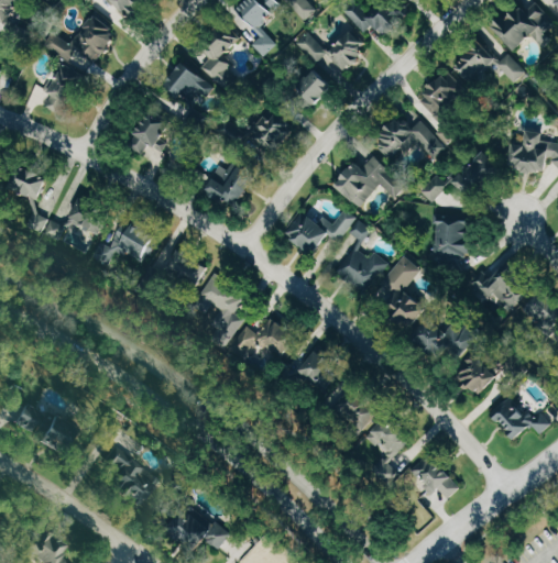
[(108,0),(127,18),(143,0),(108,0)]
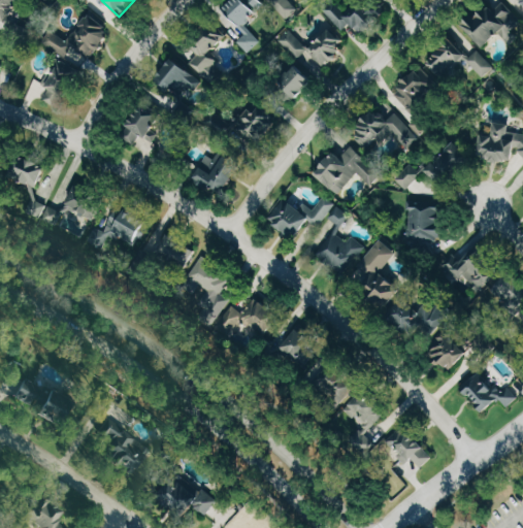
[(246,53),(258,40),(242,25),(263,4),(258,0),(233,0),(222,12),(243,32),(234,41),(246,53)]
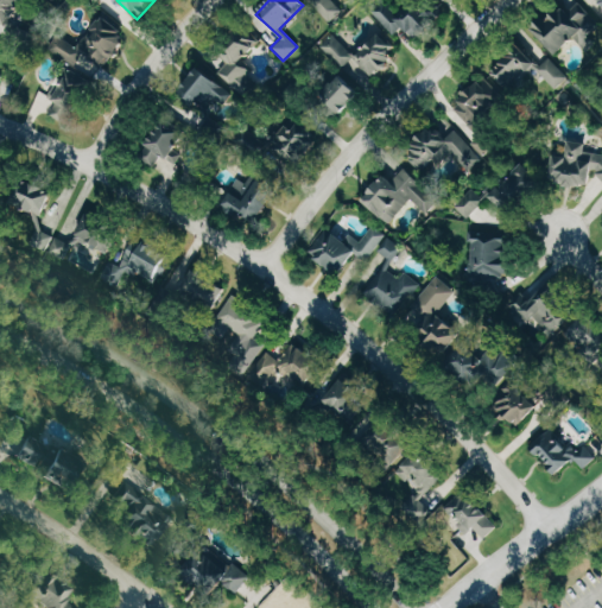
[(306,0),(327,21),(340,10),(329,0),(306,0)]
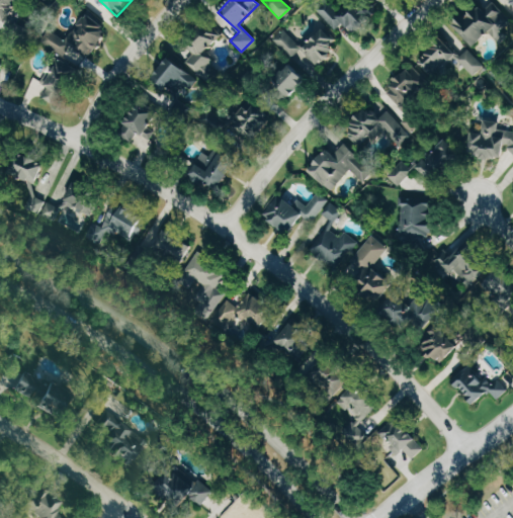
[(347,0),(335,11),(325,0),(315,9),(331,29),(341,21),(350,33),(365,19),(348,0),(347,0)]
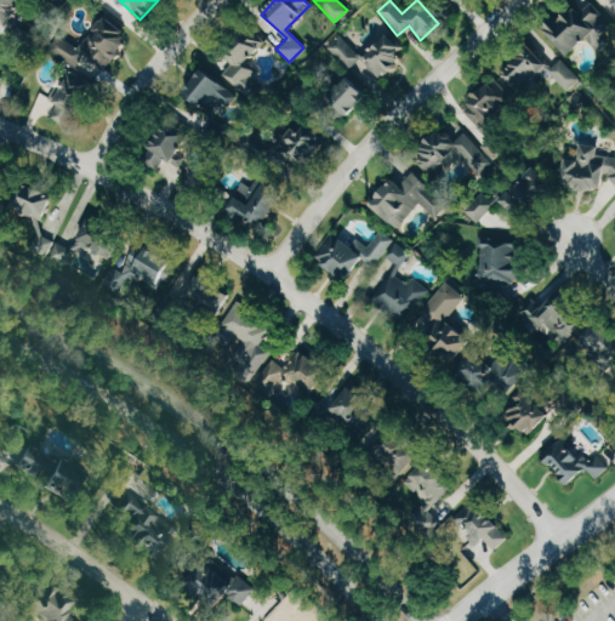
[(586,39),(597,52),(614,38),(585,0),(581,0),(544,30),(564,56),(586,39)]
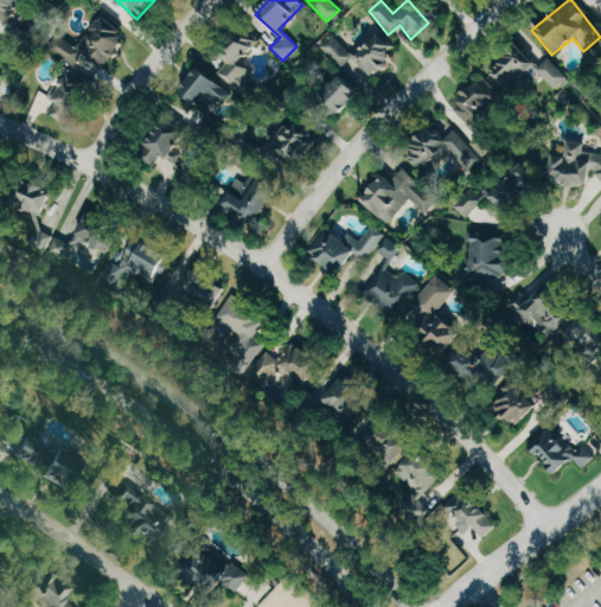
[(72,49),(100,70),(123,37),(97,17),(72,49)]
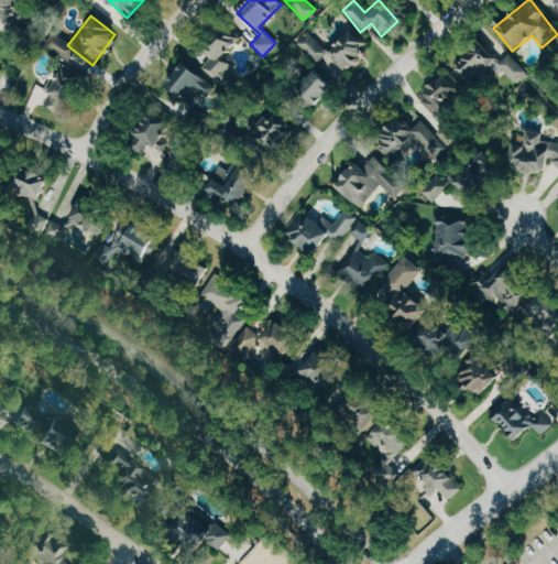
[(199,67),(216,83),(232,65),(222,56),(239,38),(225,24),(200,51),(207,57),(199,67)]
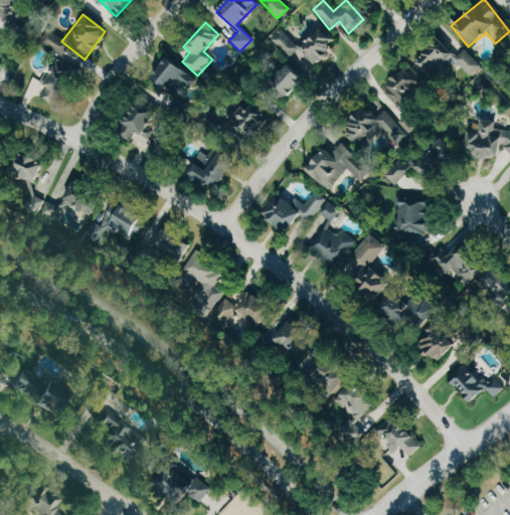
[(268,37),(287,57),(298,47),(279,27),(268,37)]
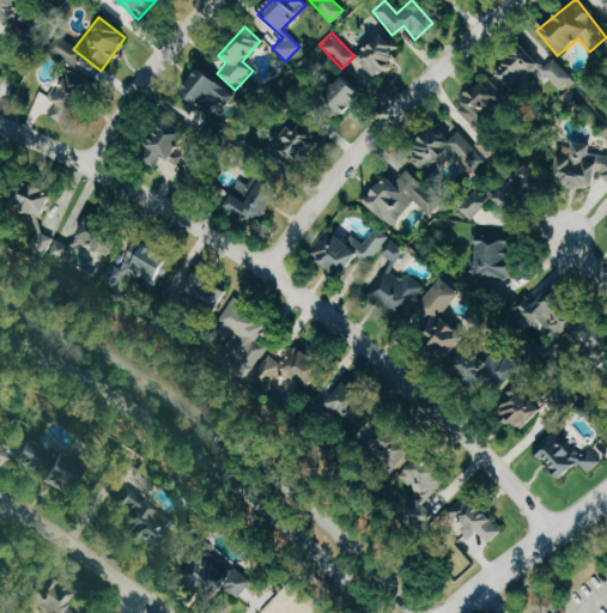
[(371,77),(399,52),(382,32),(354,58),(371,77)]
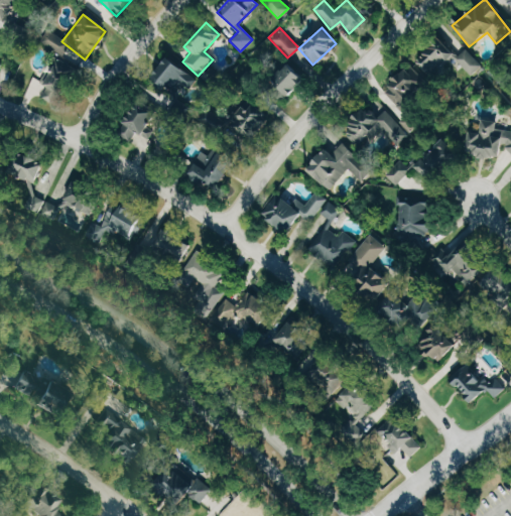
[(480,66),(464,48),(456,55),(440,39),(414,62),(428,78),(452,56),(469,76),(480,66)]
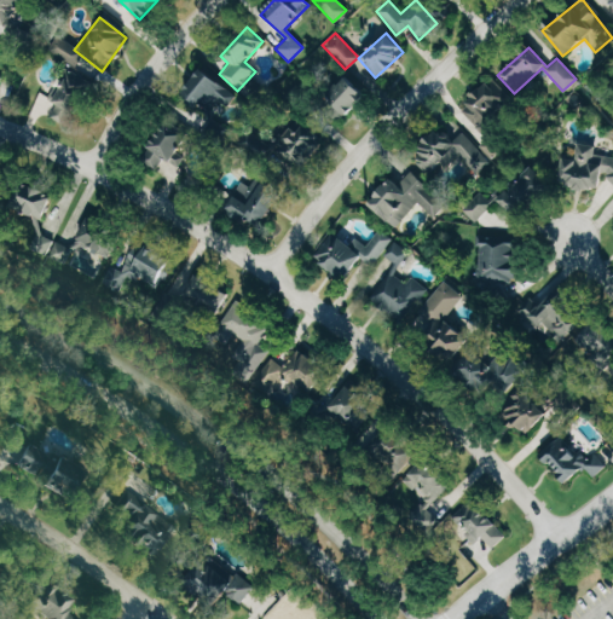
[(178,99),(217,128),(220,123),(204,111),(215,98),(232,110),(240,102),(209,79),(214,73),(204,65),(178,99)]
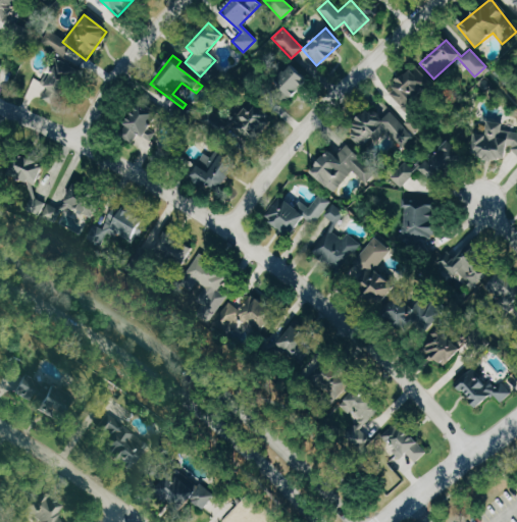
[(44,71),(34,96),(55,105),(70,67),(54,60),(48,73),(44,71)]
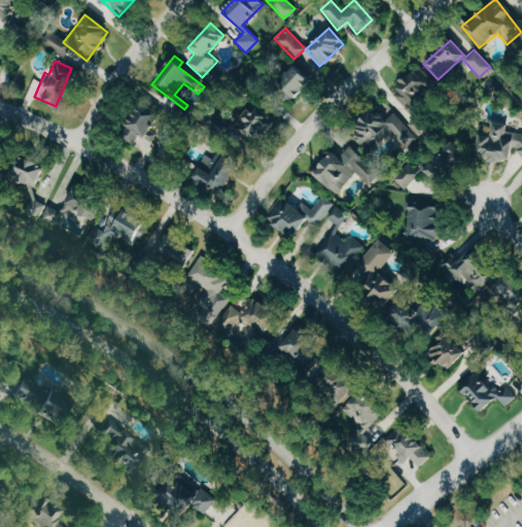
[(0,78),(5,78),(8,73),(3,71),(3,66),(0,65),(0,78)]
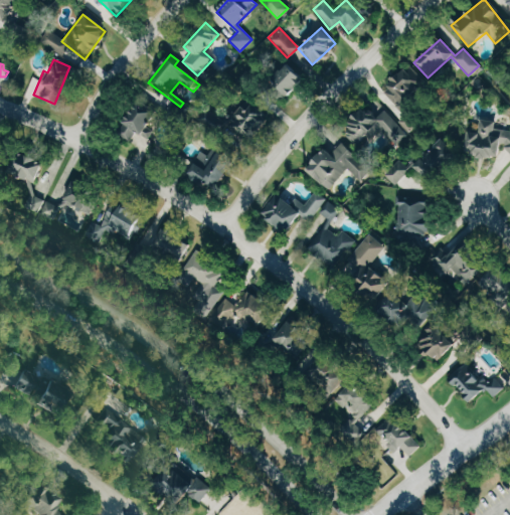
[(286,96),(303,80),(288,64),(271,80),(286,96)]
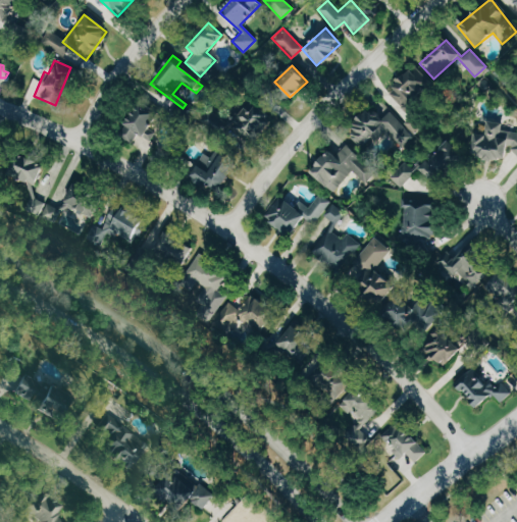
[(403,108),(427,90),(410,68),(392,84),(397,89),(391,94),(403,108)]
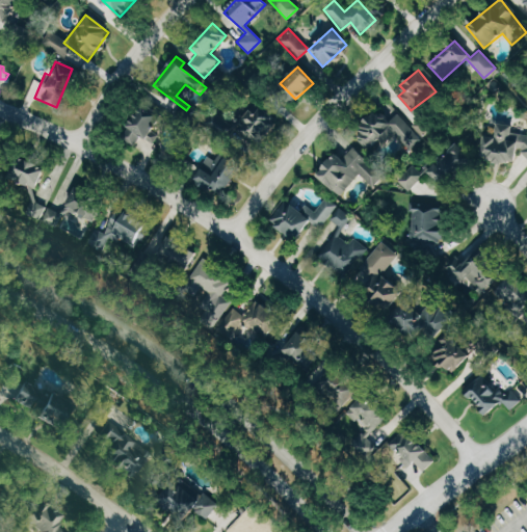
[(133,145),(137,136),(148,141),(152,131),(159,134),(167,116),(138,103),(122,139),(133,145)]
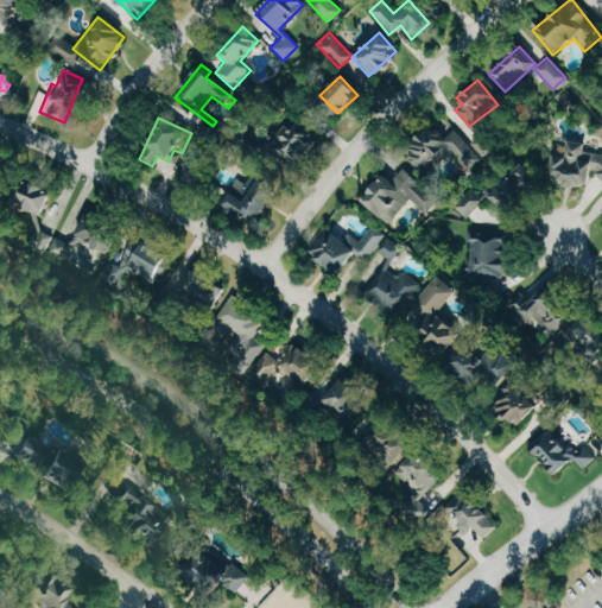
[(273,140),(265,141),(267,157),(312,152),(310,121),(271,126),(273,140)]
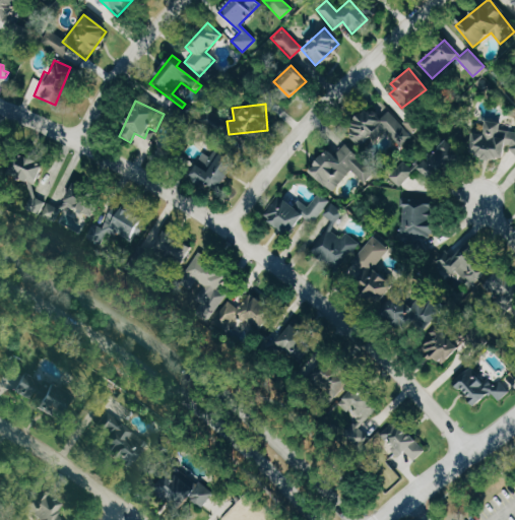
[(386,110),(379,117),(369,107),(347,127),(364,144),(381,128),(398,146),(410,135),(386,110)]
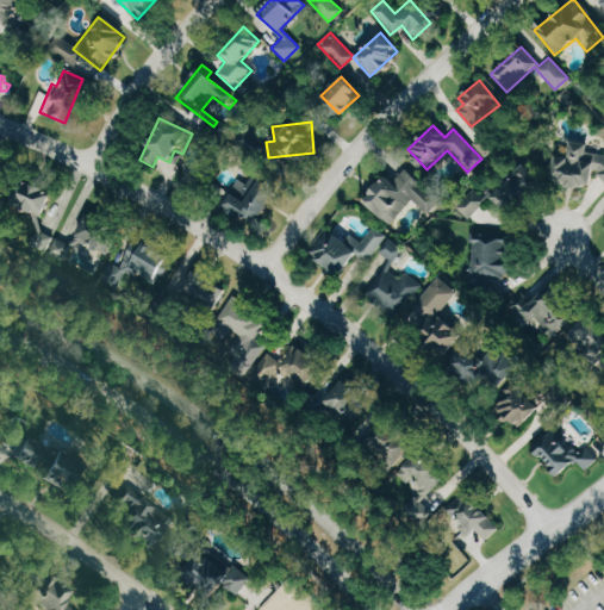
[(603,180),(603,154),(583,151),(584,144),(566,141),(564,157),(554,156),(549,182),(589,188),(590,179),(603,180)]
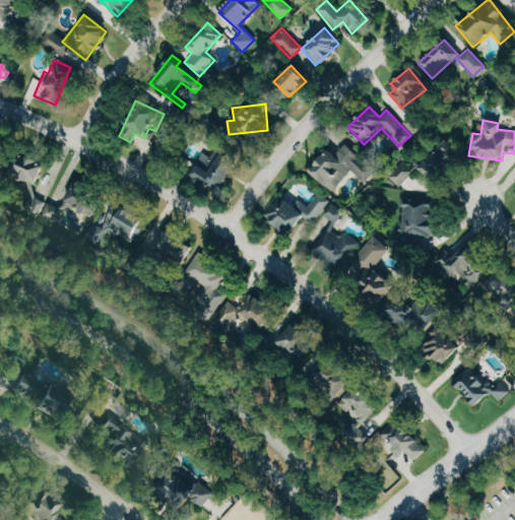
[(329,192),(349,171),(363,183),(373,172),(342,143),(332,154),(326,149),(307,171),(329,192)]
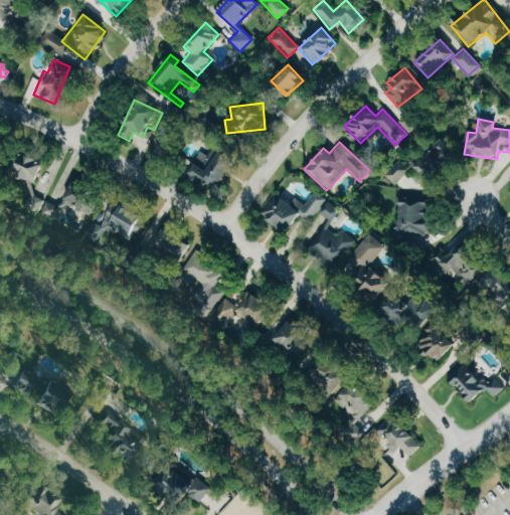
[(220,183),(231,160),(213,151),(210,157),(197,151),(186,174),(208,185),(212,179),(220,183)]
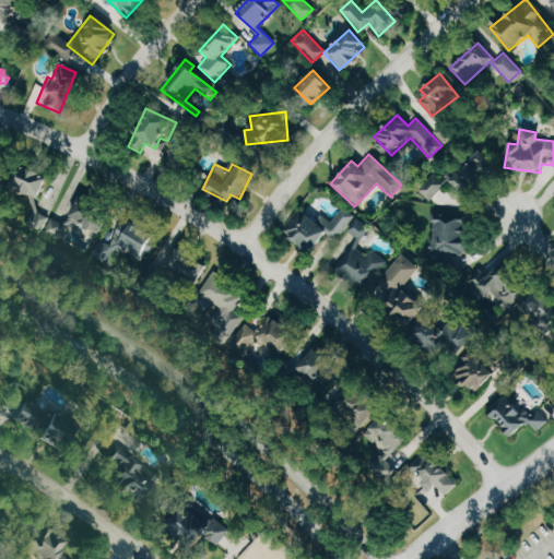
[(40,230),(46,216),(31,211),(45,177),(22,167),(13,189),(34,197),(23,223),(40,230)]
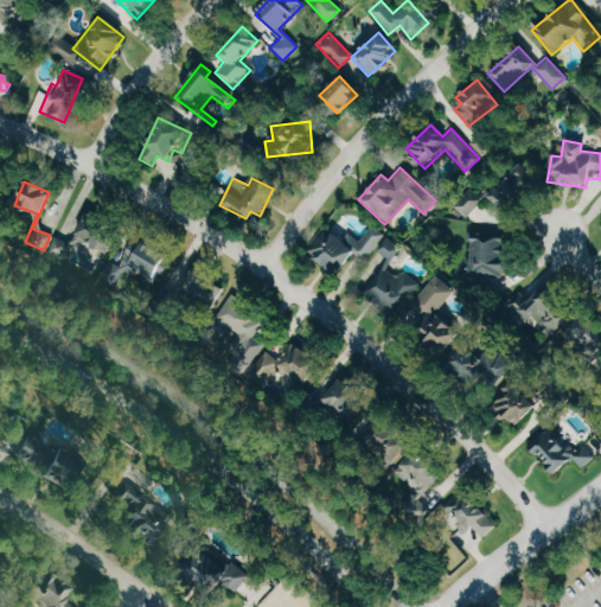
[(104,253),(114,232),(82,217),(72,237),(104,253)]
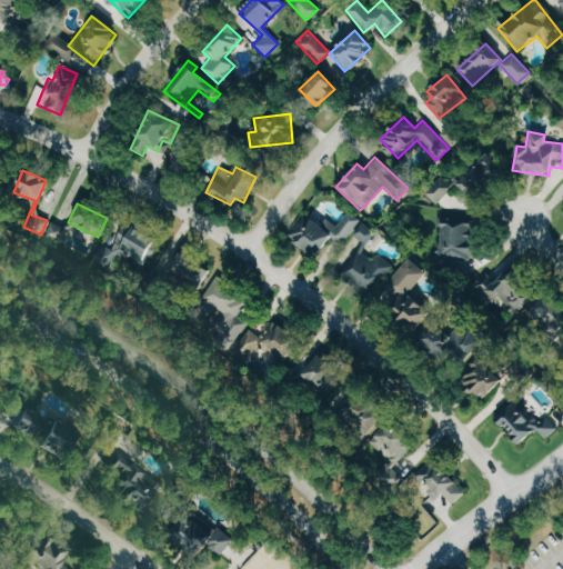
[(358,219),(347,210),(335,227),(323,218),(318,225),(304,216),(288,239),(314,258),(329,238),(339,246),(358,219)]
